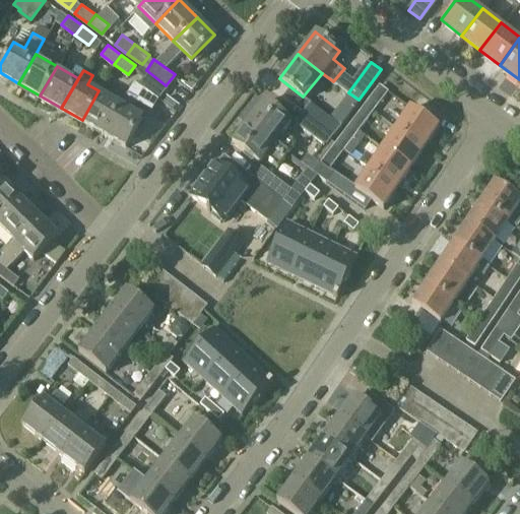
[(157,97),(166,85),(146,70),(137,81),(136,81),(157,97)]
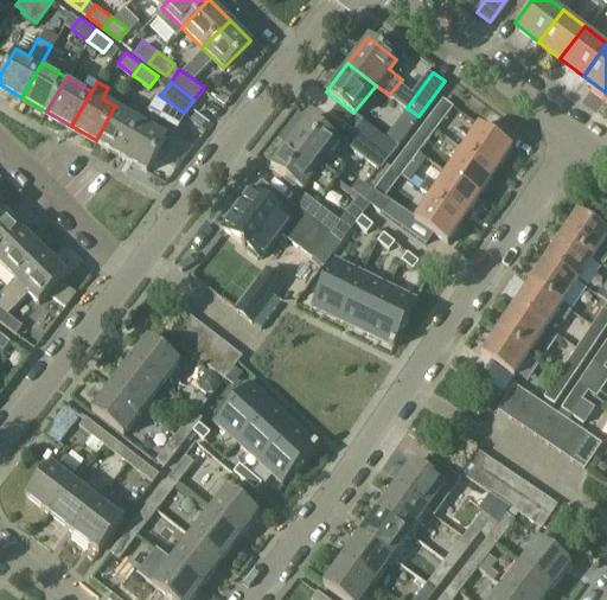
[(432,110),(441,117),(454,101),(445,94),(432,110)]
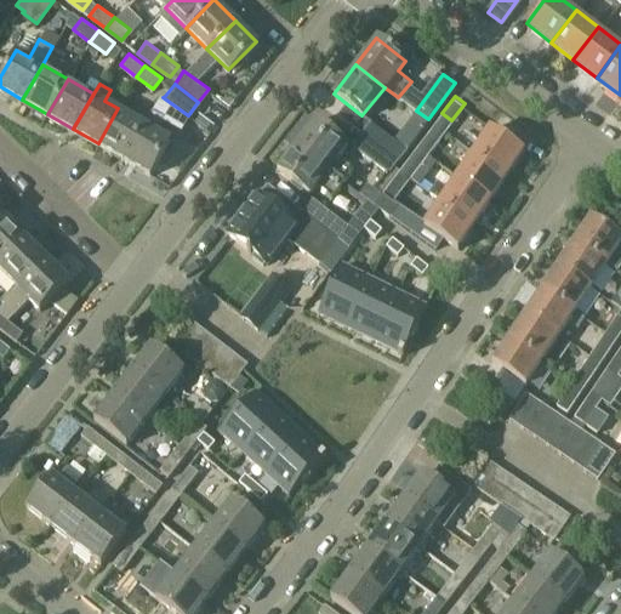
[(123,158),(143,123),(118,108),(98,143),(123,158)]
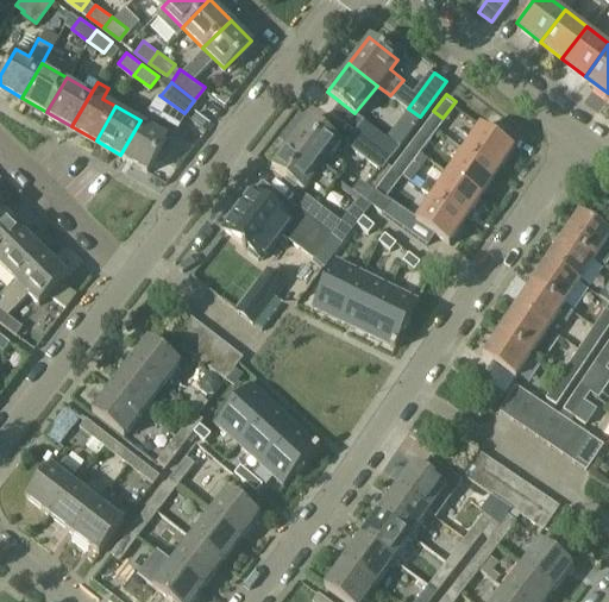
[(140,120),(120,155),(146,169),(165,135),(152,127),(161,112),(150,107),(142,121),(140,120)]
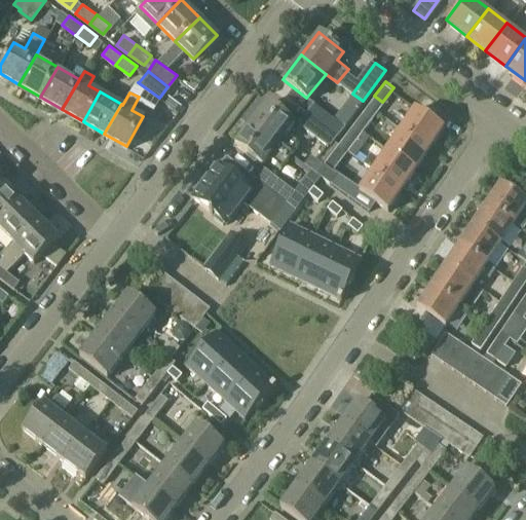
[(306,111),(337,134),(344,124),(313,101),(306,111)]
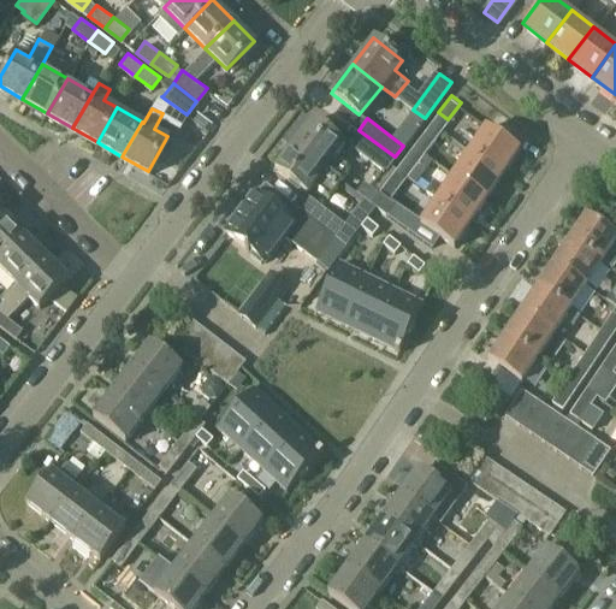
[(294,141),(339,176),(349,164),(336,154),(343,145),(311,119),(294,141)]
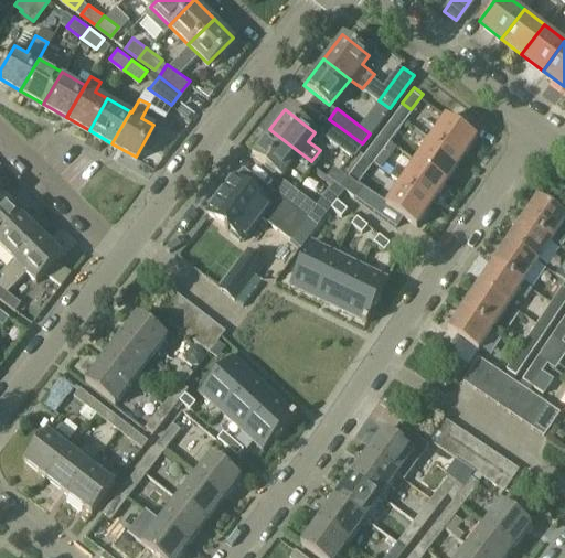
[(183,128),(190,117),(178,110),(171,121),(183,128)]
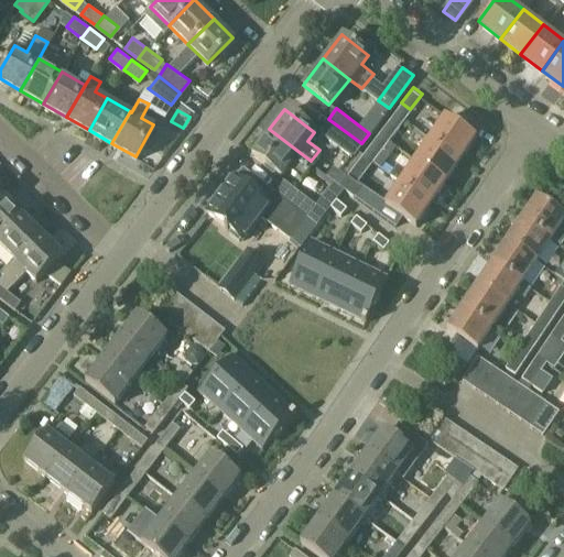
[(390,134),(401,120),(393,113),(381,129),(390,134)]
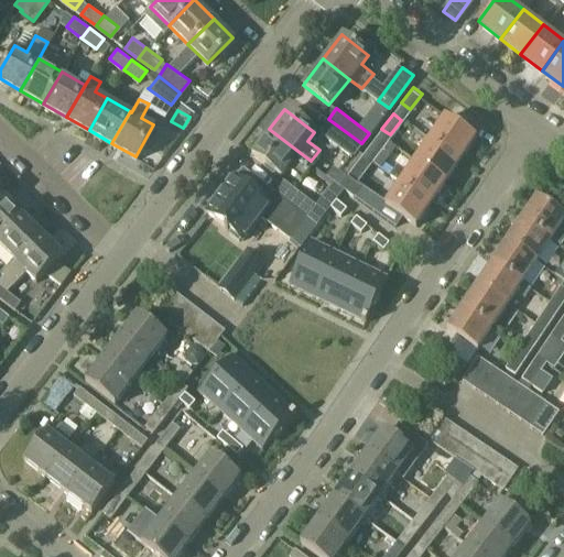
[(432,133),(463,154),(476,135),(445,115),(432,133)]
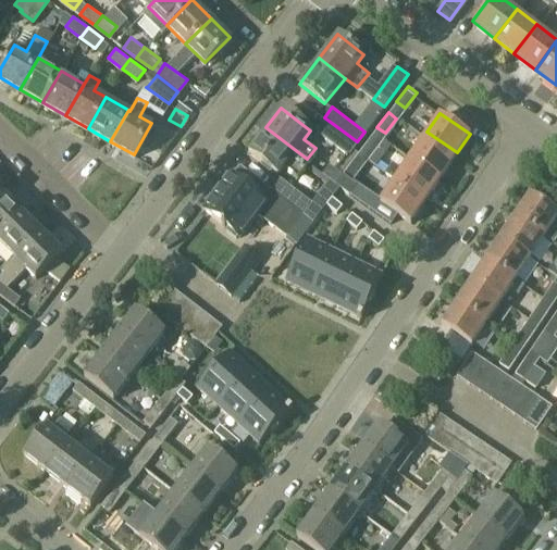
[(348,153),(357,141),(324,117),(316,129),(348,153)]
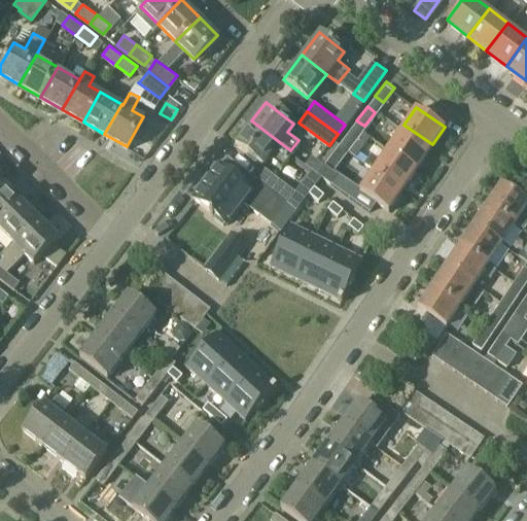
[(280,164),(290,150),(251,120),(235,142),(262,164),(269,155),(280,164)]
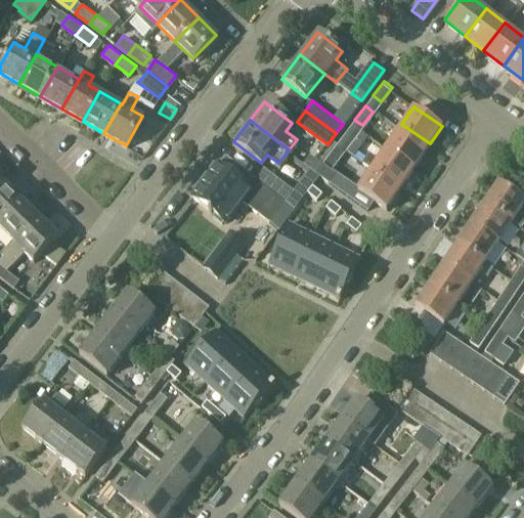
[(352,139),(362,125),(354,120),(343,134),(352,139)]
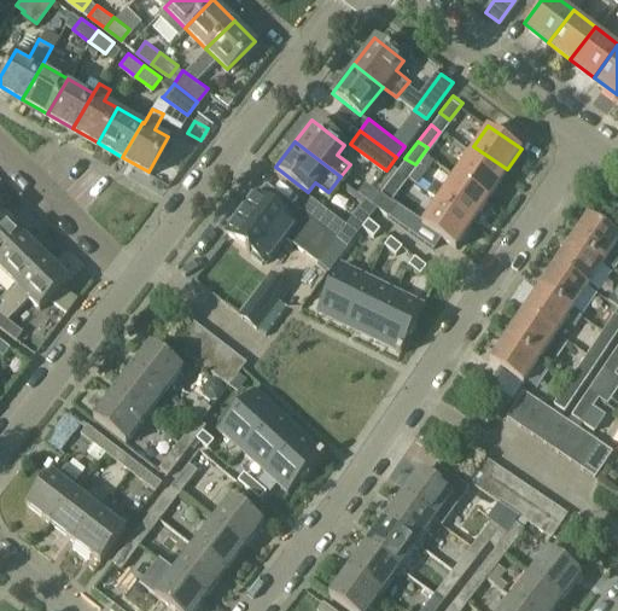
[(491,192),(507,169),(473,146),(458,169),(491,192)]
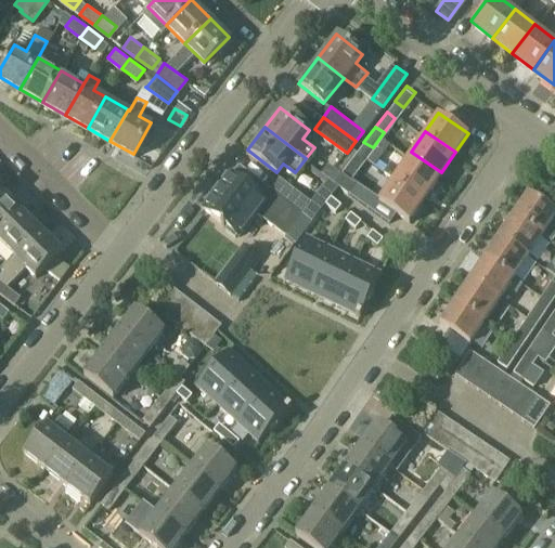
[(427,192),(441,172),(411,152),(397,171),(427,192)]
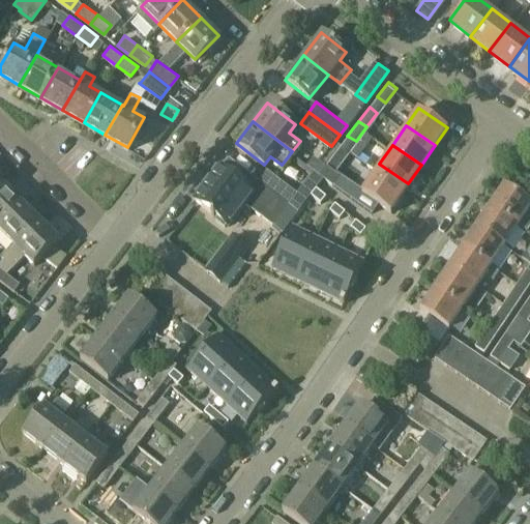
[(335,168),(346,153),(337,147),(327,162),(335,168)]
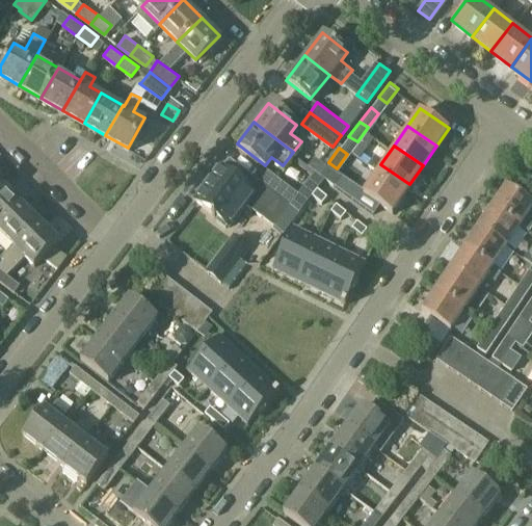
[(232,157),(223,167),(219,165),(194,198),(230,224),(248,199),(276,220),(291,201),(232,157)]
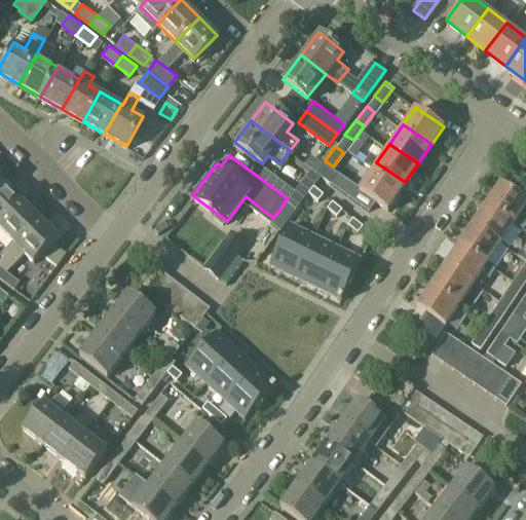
[(338,172),(333,166),(325,160),(315,172),(330,183),(338,172)]
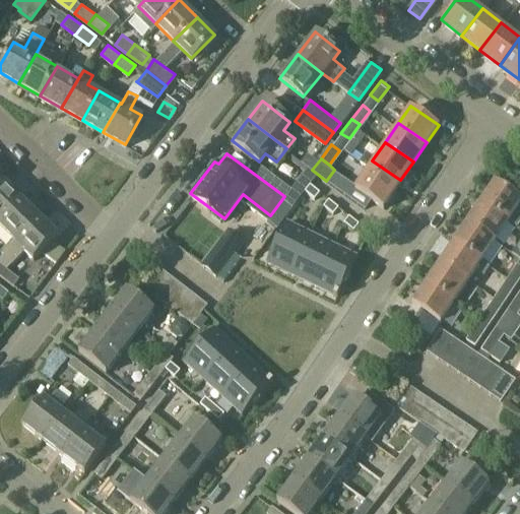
[(383,206),(400,180),(372,161),(354,186),(383,206)]
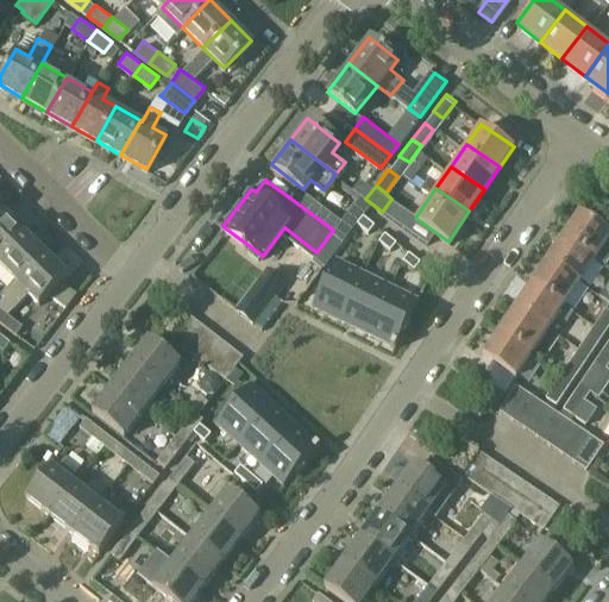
[(297,204),(333,230),(343,218),(307,190),(297,204)]
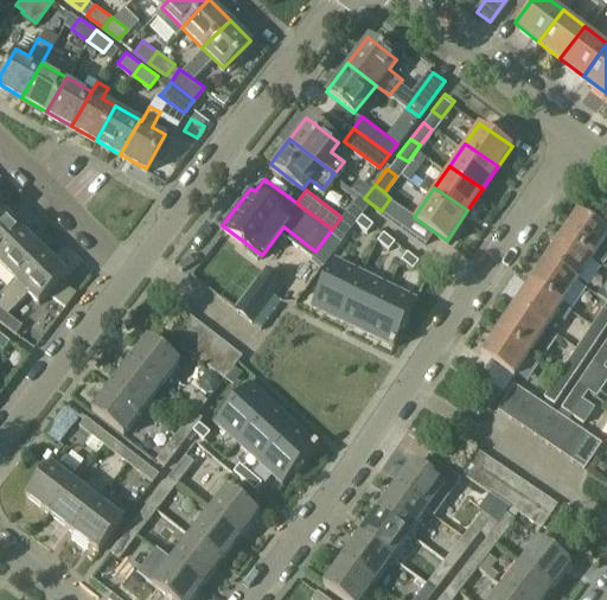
[(0,251),(24,228),(2,206),(0,209),(0,251)]
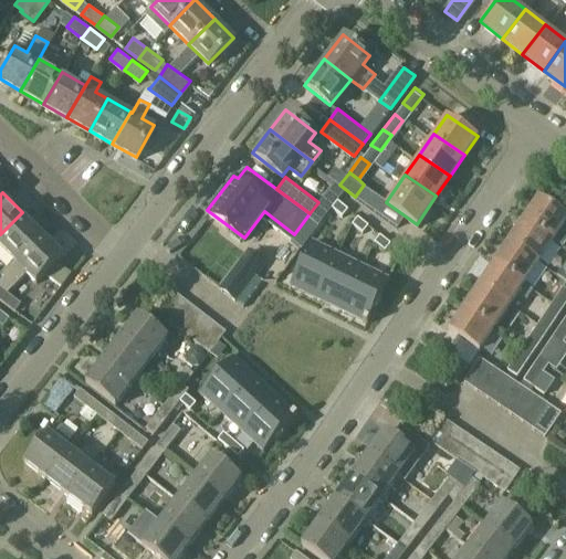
[(523,217),(554,238),(565,220),(565,212),(538,194),(523,217)]
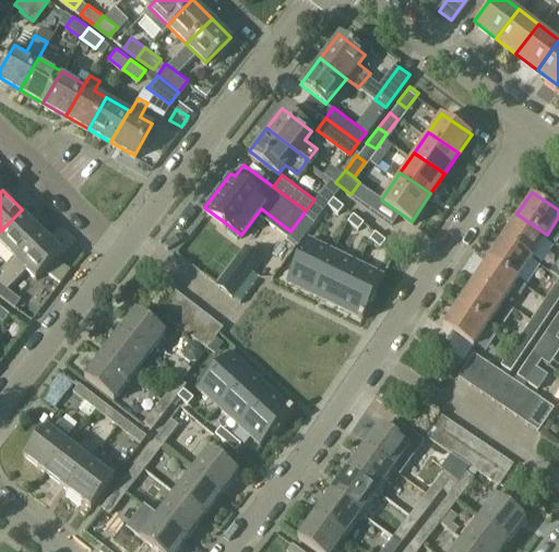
[(332,195),(328,202),(337,210),(343,203),(332,195)]
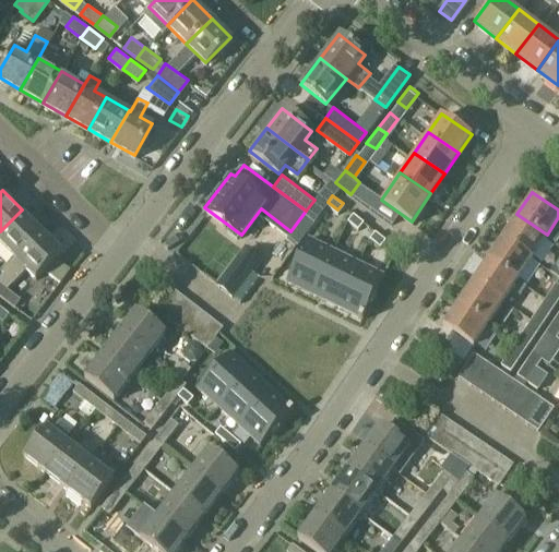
[(0,239),(15,255),(42,229),(22,210),(0,231),(0,239)]
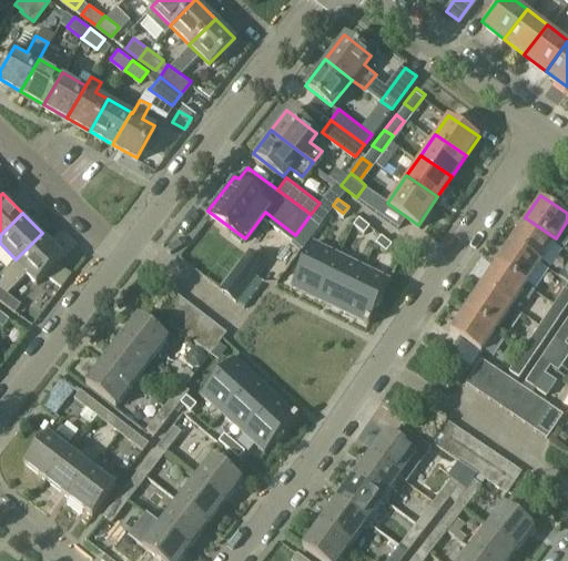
[(358,214),(353,222),(363,230),(368,222),(358,214)]
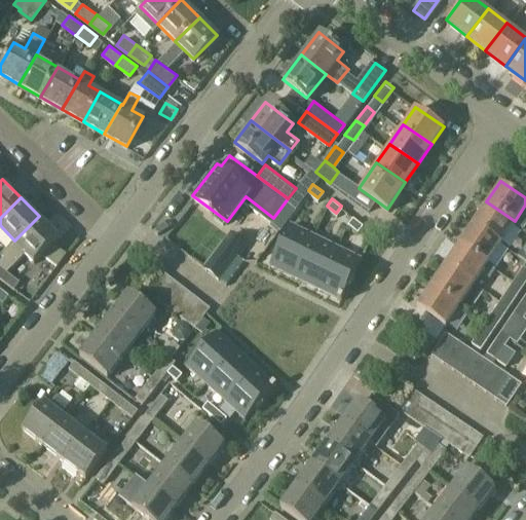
[(273,218),(271,220),(280,226),(296,206),(287,199),(287,200),(273,218)]
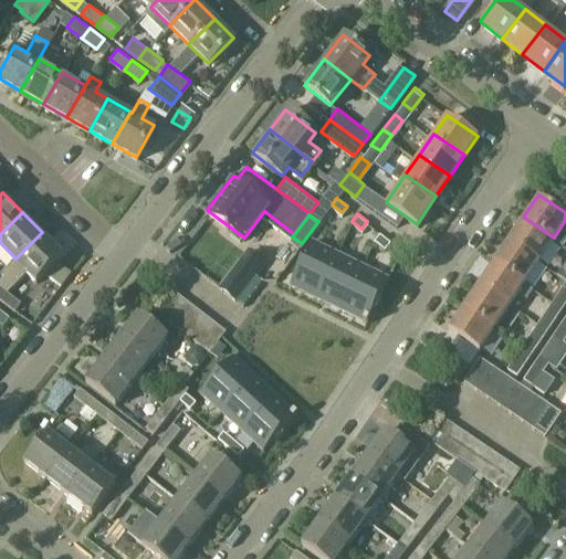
[(540,260),(554,238),(523,217),(509,239),(540,260)]
